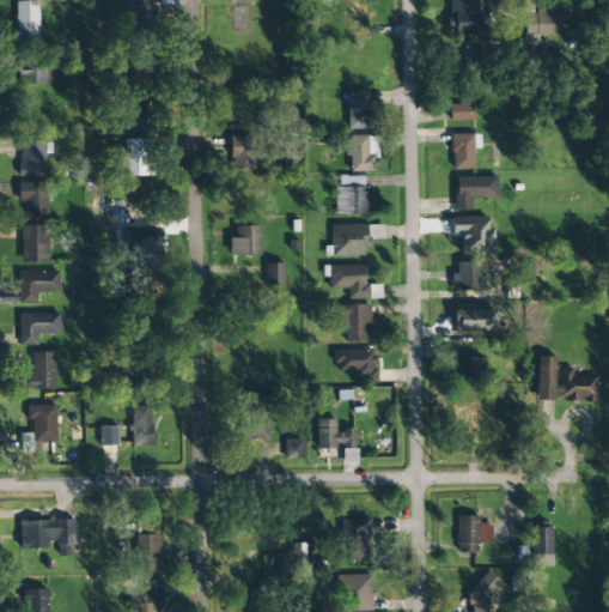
[(42,42),(41,0),(18,0),(19,43),(42,42)]
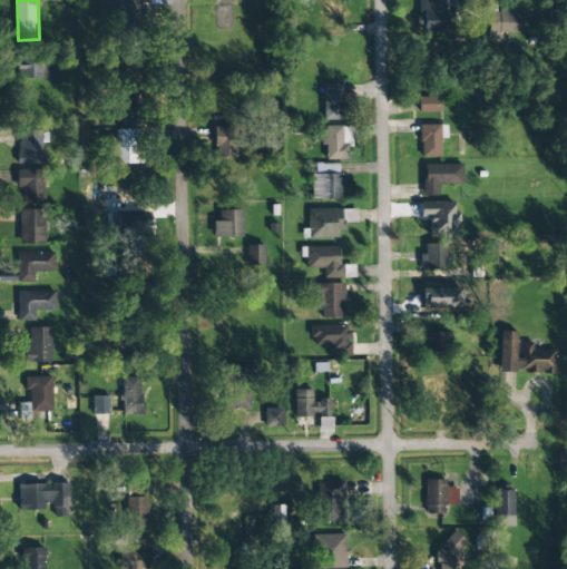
[(119,5),(120,28),(146,27),(145,3),(119,5)]
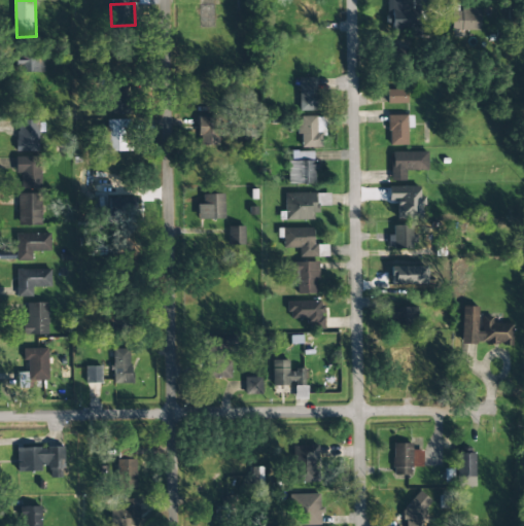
[(482,6),(453,6),(454,30),(482,30),(482,6)]
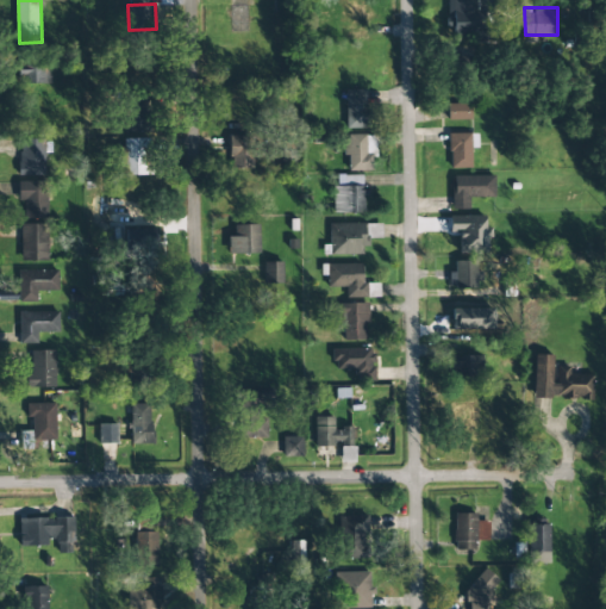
[(470,54),(461,54),(460,64),(470,66),(470,54)]
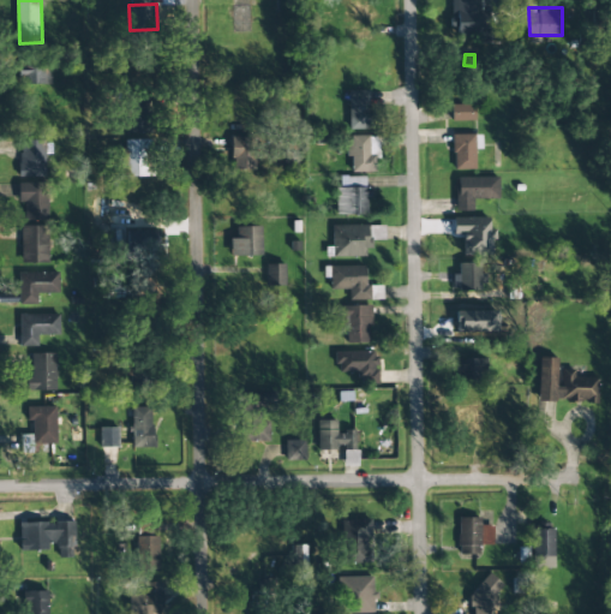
[(54,65),(21,66),(21,84),(55,83),(54,65)]
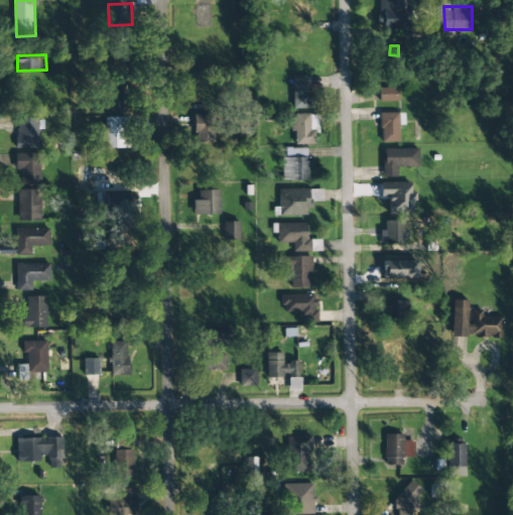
[(295,108),(313,108),(312,76),(294,76),(295,108)]
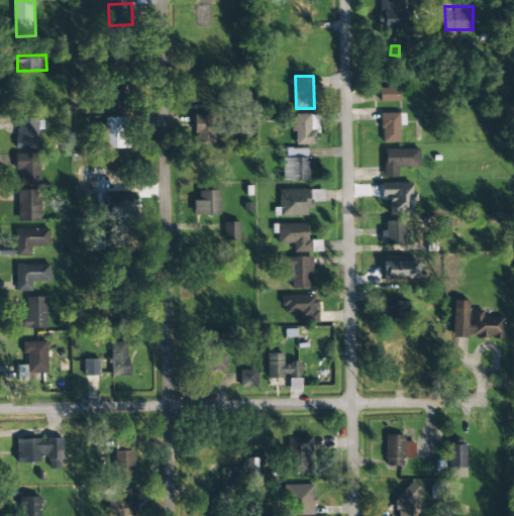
[(109,111),(128,111),(127,81),(109,82),(109,111)]
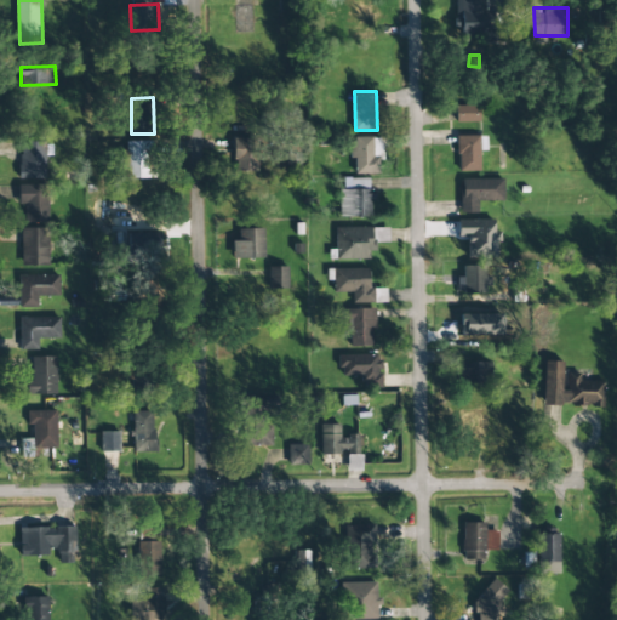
[(458,121),(483,121),(483,106),(458,106),(458,121)]
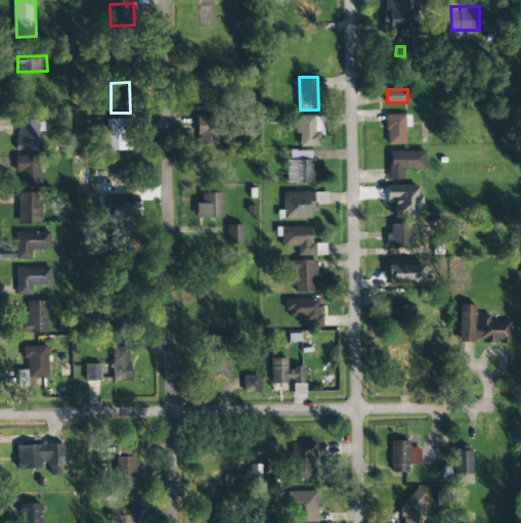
[(407,143),(407,127),(414,126),(414,114),(388,114),(389,143),(407,143)]
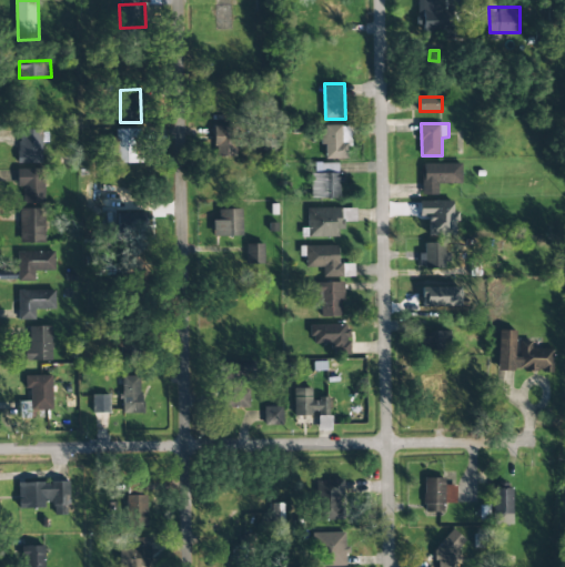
[(351,159),(352,125),(324,124),(324,145),(328,145),(328,159),(351,159)]
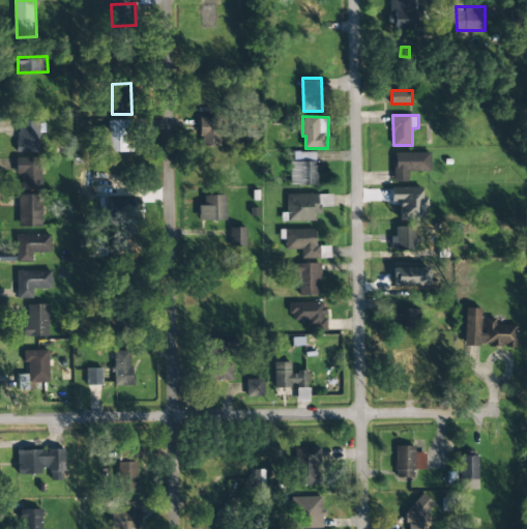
[(202,117),(203,146),(224,145),(223,117),(202,117)]
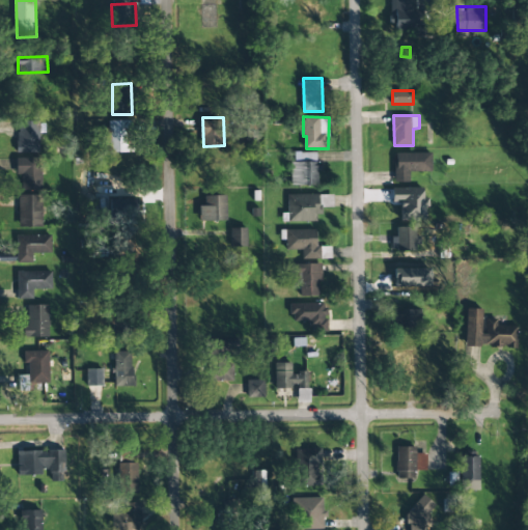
[(102,152),(136,150),(135,119),(111,120),(111,128),(101,128),(102,152)]
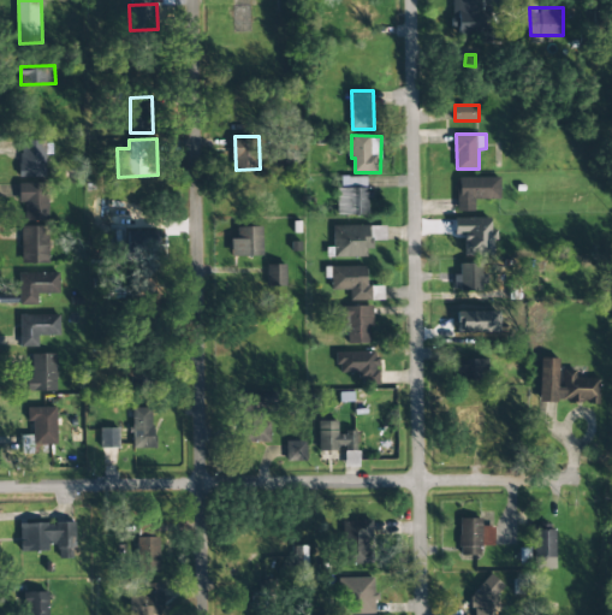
[(23,177),(48,176),(47,140),(22,141),(23,177)]
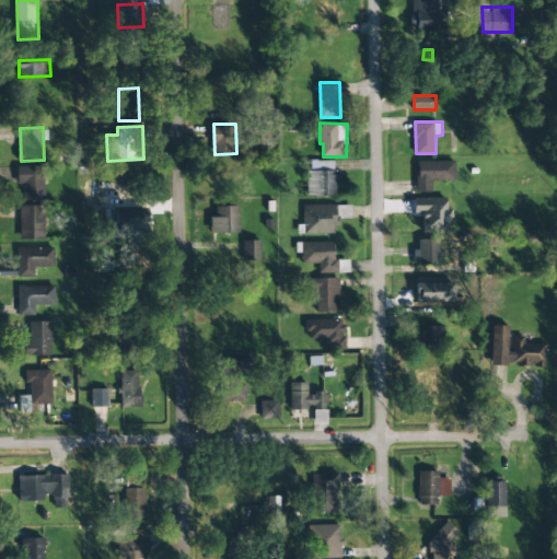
[(309,195),(339,195),(338,170),(336,170),(335,160),(312,161),(313,169),(309,169),(309,195)]
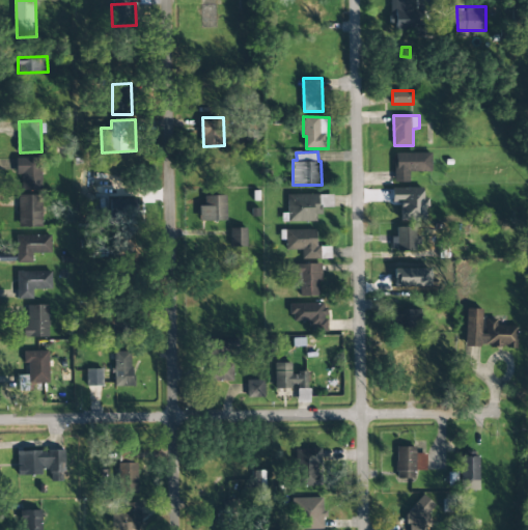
[(433,151),(396,152),(396,182),(412,182),(412,171),(433,170),(433,151)]
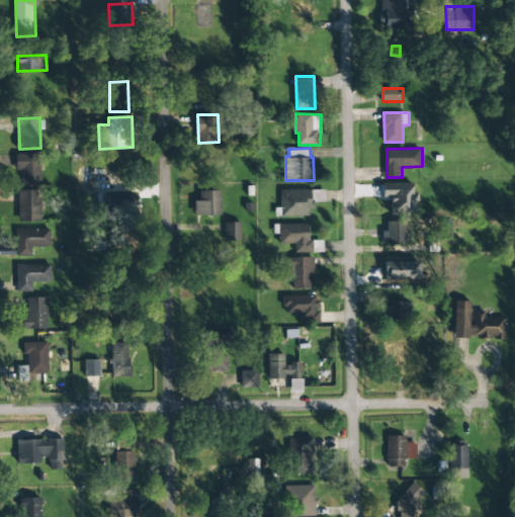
[(22,185),(43,185),(41,153),(18,153),(18,170),(22,170),(22,185)]
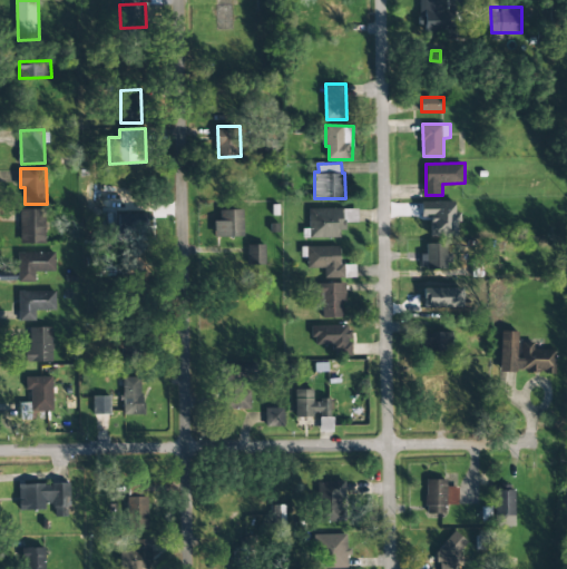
[(423,217),(431,217),(432,236),(457,236),(457,200),(422,202),(423,217)]
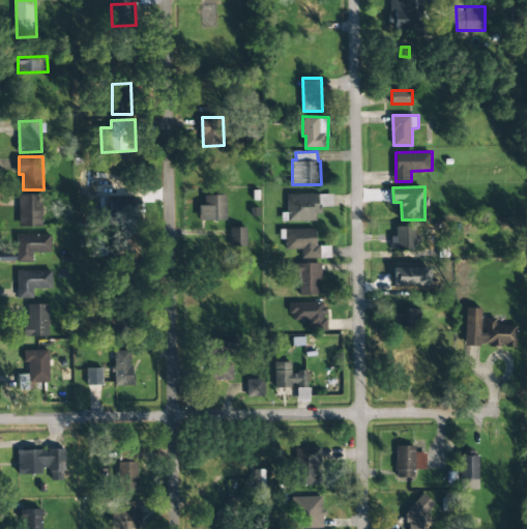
[(288,194),(289,222),(321,221),(320,193),(288,194)]
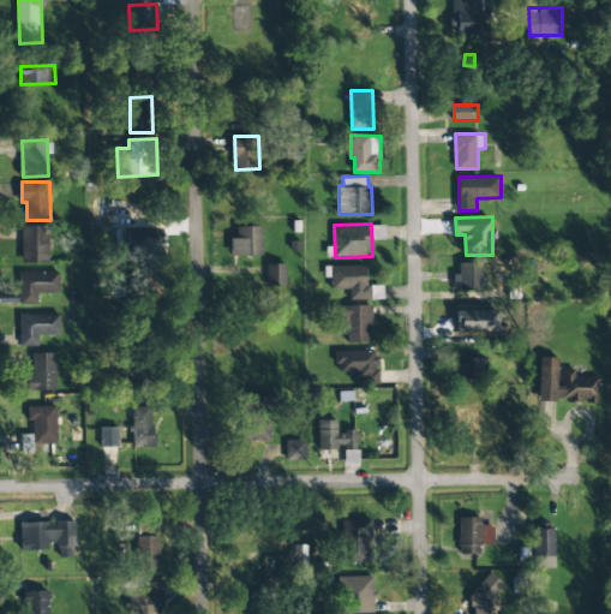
[(51,225),(23,225),(24,263),(51,262),(51,225)]
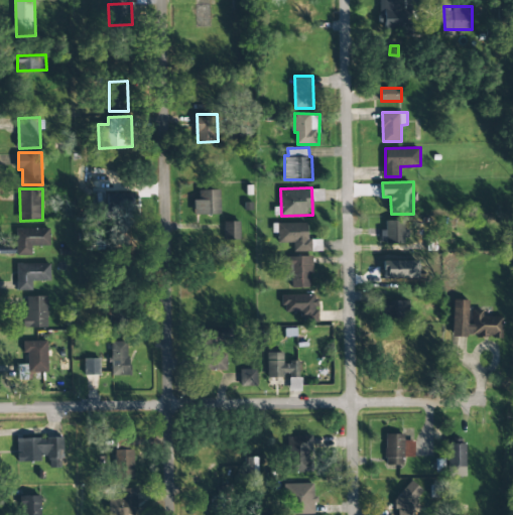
[(196,214),(222,214),(221,189),(201,189),(201,200),(196,200),(196,214)]
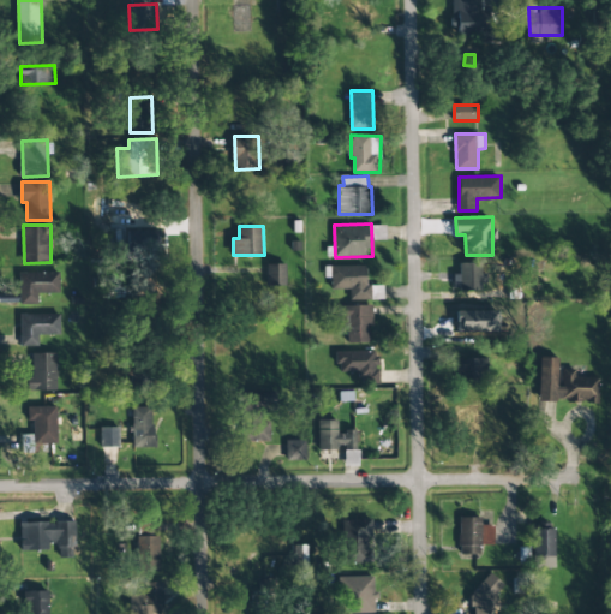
[(130,231),(130,250),(157,250),(156,231),(130,231)]
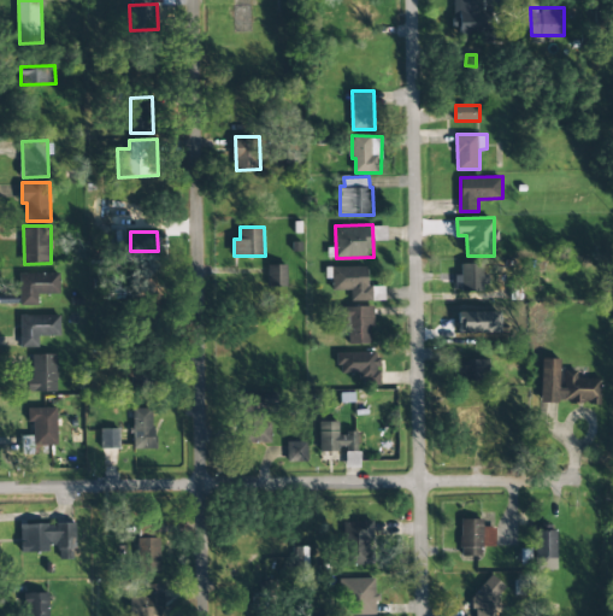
[(457,275),(457,291),(487,289),(487,263),(464,264),(464,274),(457,275)]
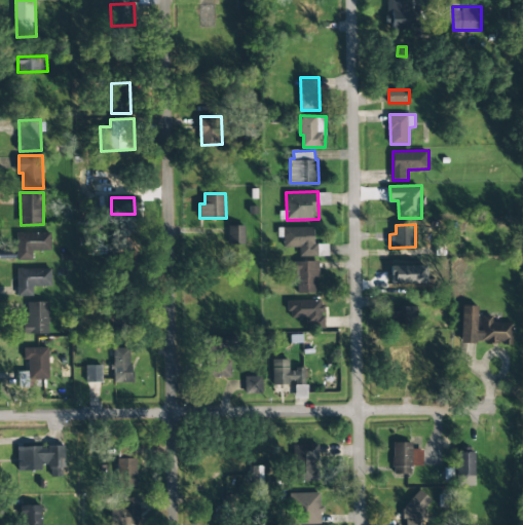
[(246,225),(229,225),(230,244),(247,244),(246,225)]
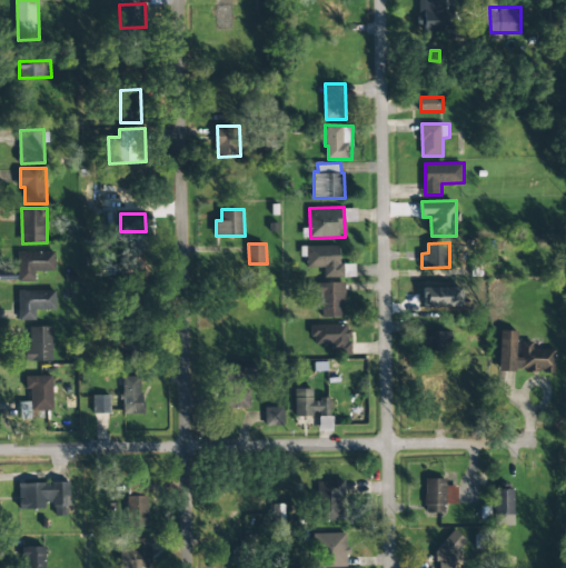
[(326,267),(326,277),(357,277),(357,263),(341,263),(340,245),(308,246),(308,268),(326,267)]
